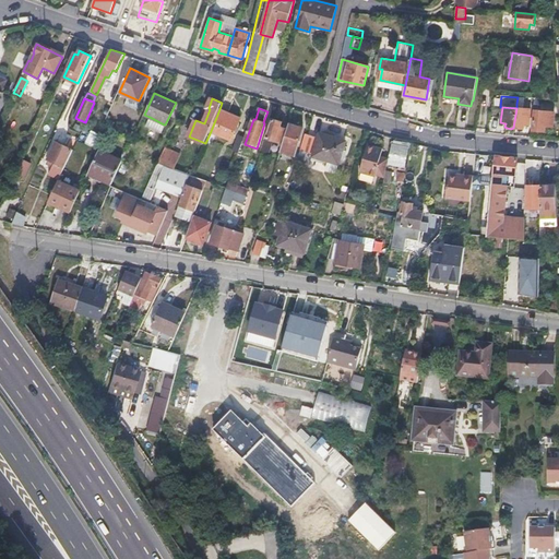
[(513,128),(515,128),(516,129),(521,130),(521,129),(523,129),(524,126),(528,126),(530,110),(516,108),(513,128)]
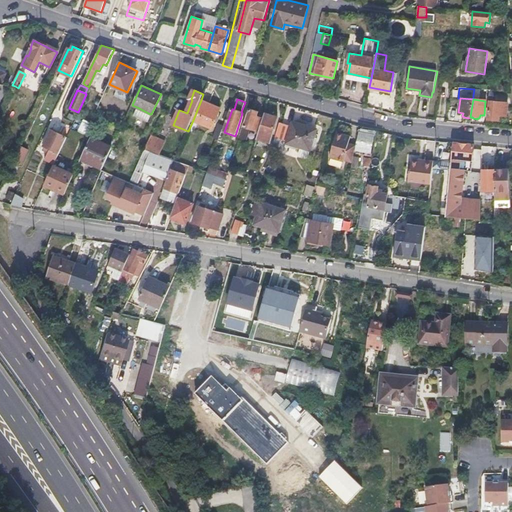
[(201,100),(193,120),(213,128),(221,109),(201,100)]
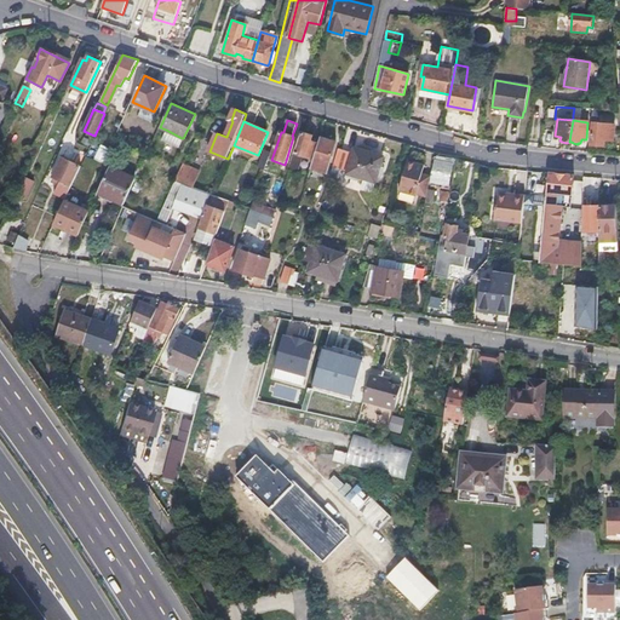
[(614,125),(592,122),(591,145),(603,147),(603,139),(613,141),(614,125)]
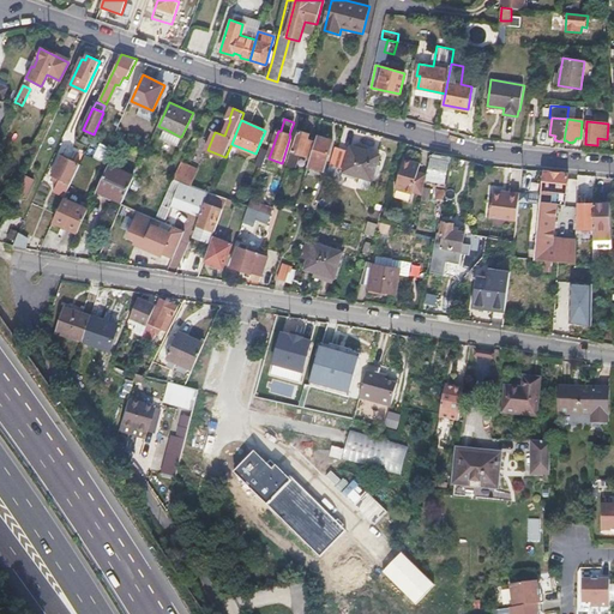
[(176,145),(180,137),(164,128),(161,139),(176,145)]
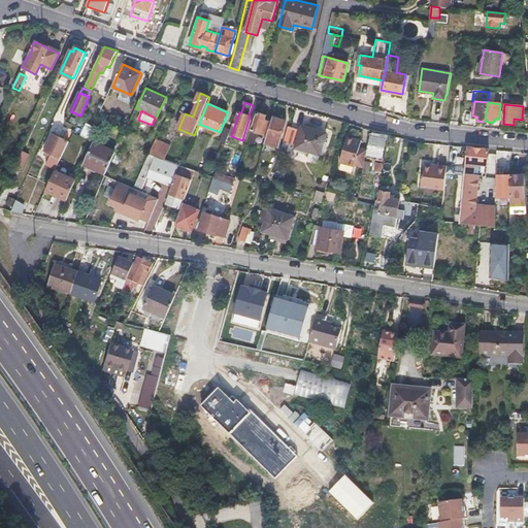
[(258,133),(265,135),(269,122),(264,120),(266,116),(258,112),(246,144),(254,146),(258,133)]
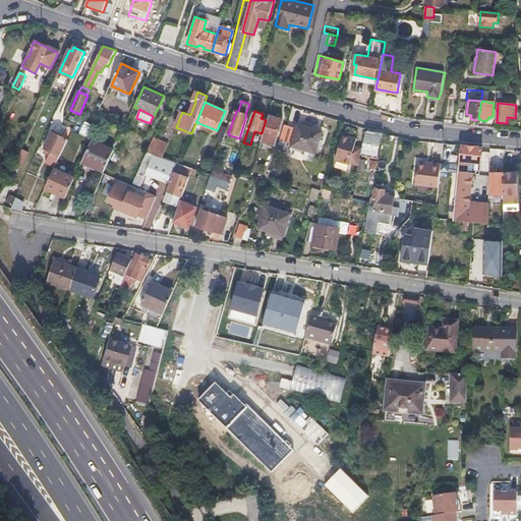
[(264,133),(262,140),(274,145),(282,120),(270,116),(268,121),(264,133)]
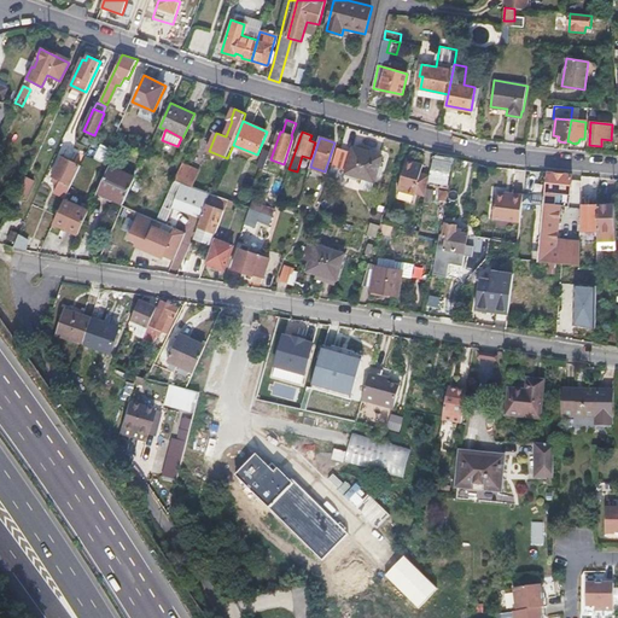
[(94,158),(103,162),(109,147),(99,144),(94,158)]
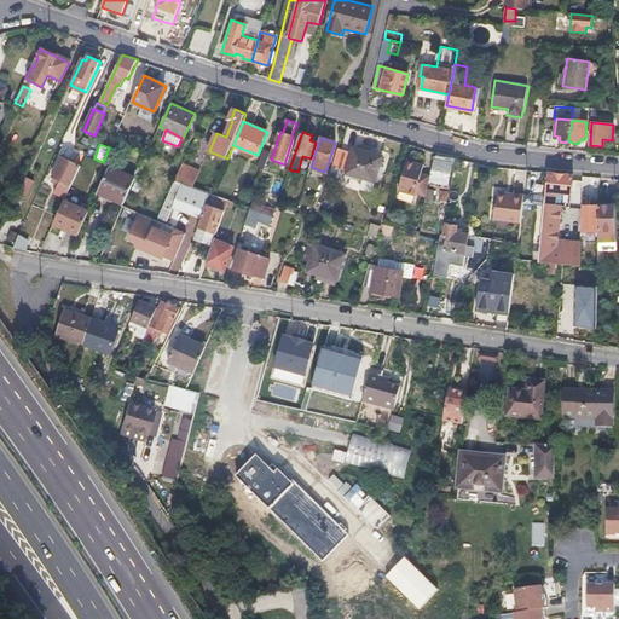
[(337,148),(333,165),(347,169),(346,172),(375,181),(382,156),(353,148),(352,152),(337,148)]
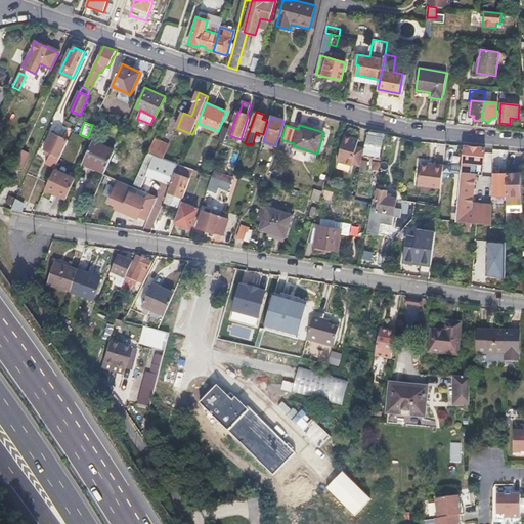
[(224,141),(228,129),(223,127),(219,139),(224,141)]
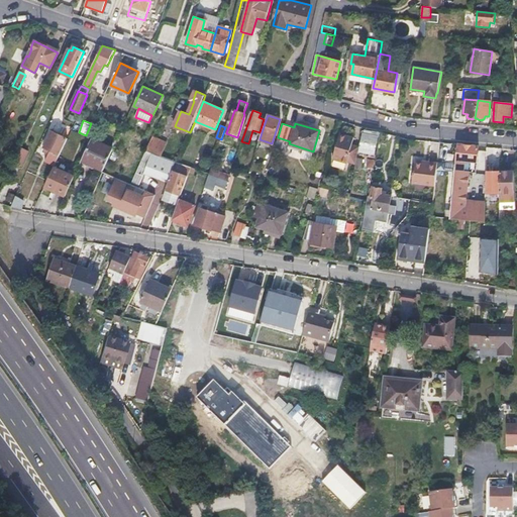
[(46,162),(55,166),(68,139),(54,131),(43,150),(49,153),(46,162)]
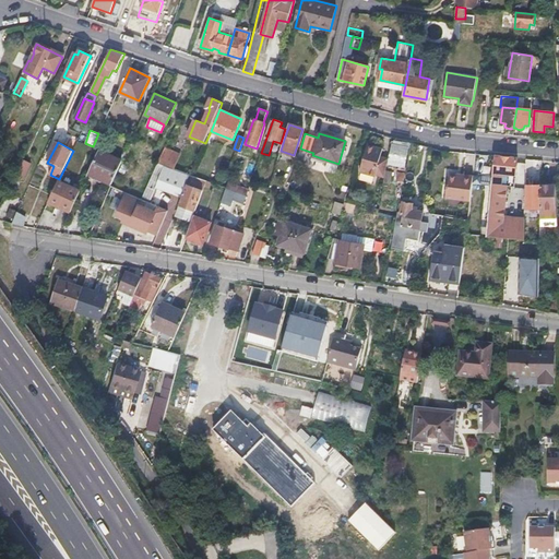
[(383,149),(368,144),(360,171),(377,176),(380,165),(379,164),(381,156),(383,149)]
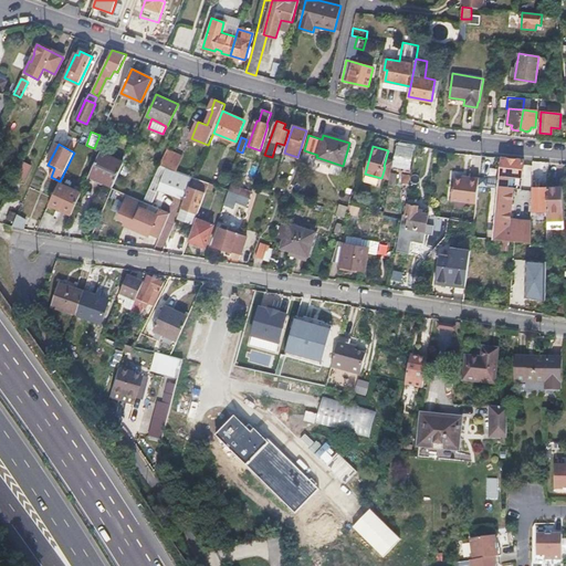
[(415,157),(416,148),(407,147),(399,146),(396,165),(409,167),(411,156),(415,157)]
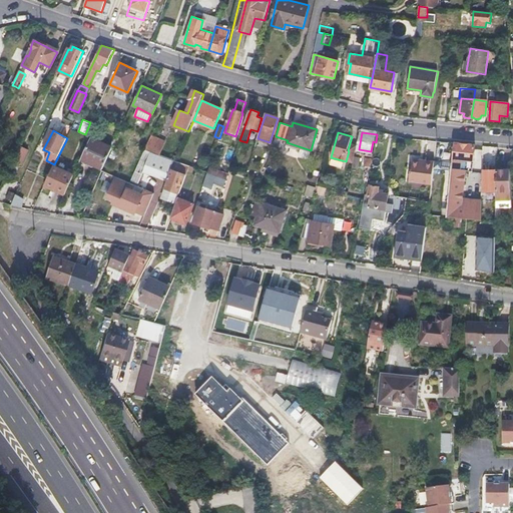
[(161,155),(163,151),(166,142),(151,136),(145,149),(151,152),(161,155)]
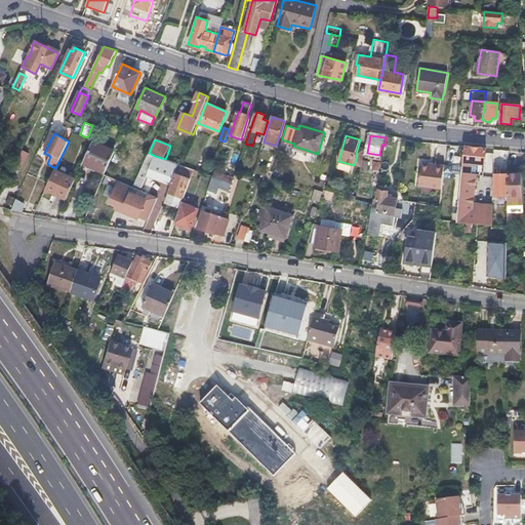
[(93,140),(84,161),(98,167),(97,169),(105,173),(115,151),(93,140)]
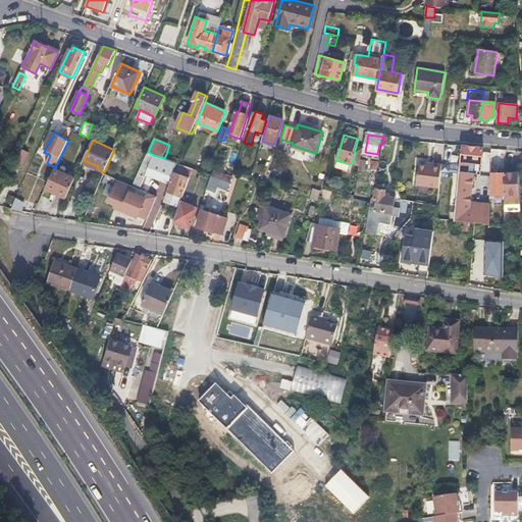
[(363,148),(356,146),(354,153),(355,154),(352,164),(360,167),(363,148)]
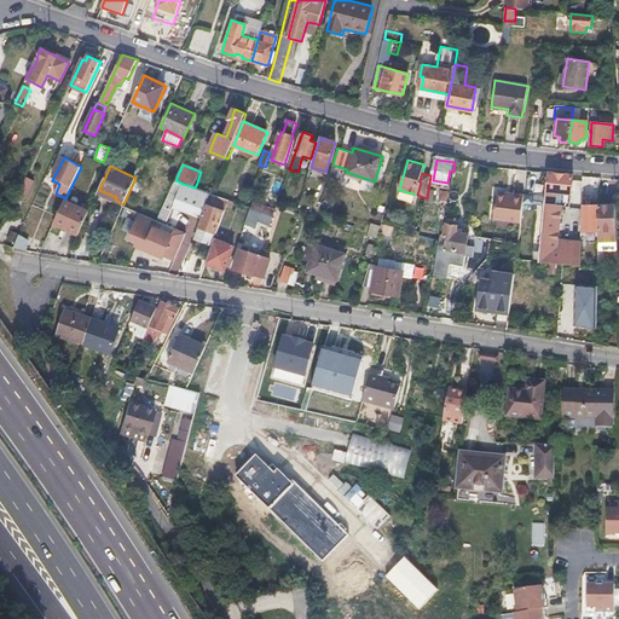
[(580,266),(580,249),(557,248),(559,238),(561,210),(556,210),(557,207),(561,207),(562,195),(572,195),(573,177),(568,175),(548,173),(539,262),(544,264),(553,264),(580,266)]
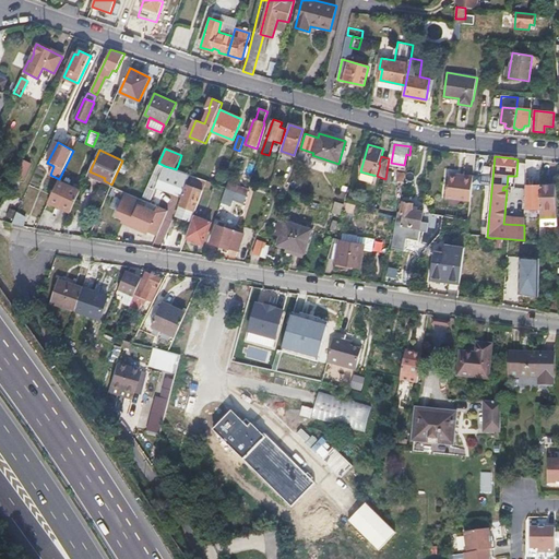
[(23,180),(31,165),(22,162),(15,176),(23,180)]
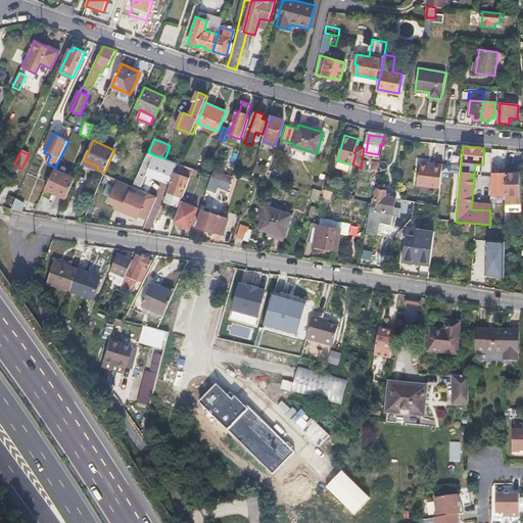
[(167,154),(164,158),(180,164),(182,159),(167,154)]
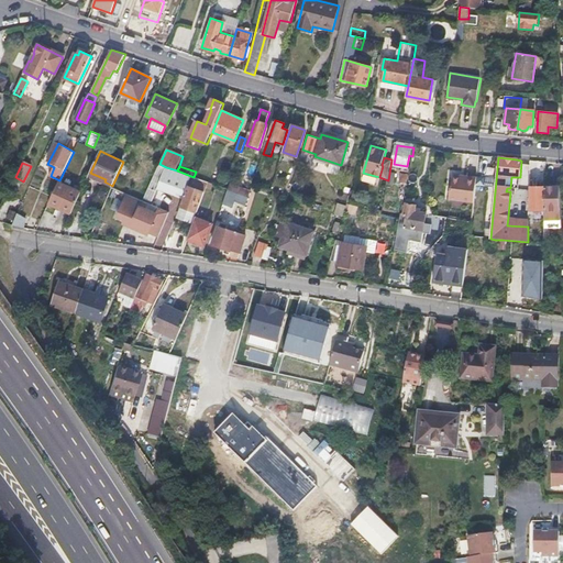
[(158,188),(176,195),(179,188),(187,191),(194,177),(177,170),(166,167),(158,188)]
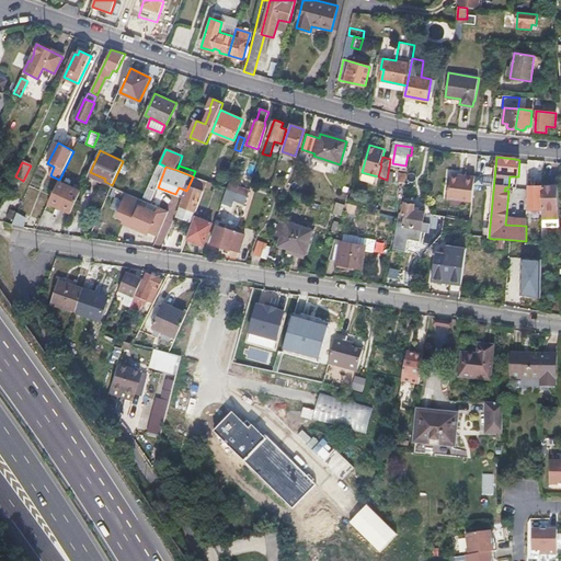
[(104,181),(105,179),(90,172),(88,178),(103,184),(104,181)]
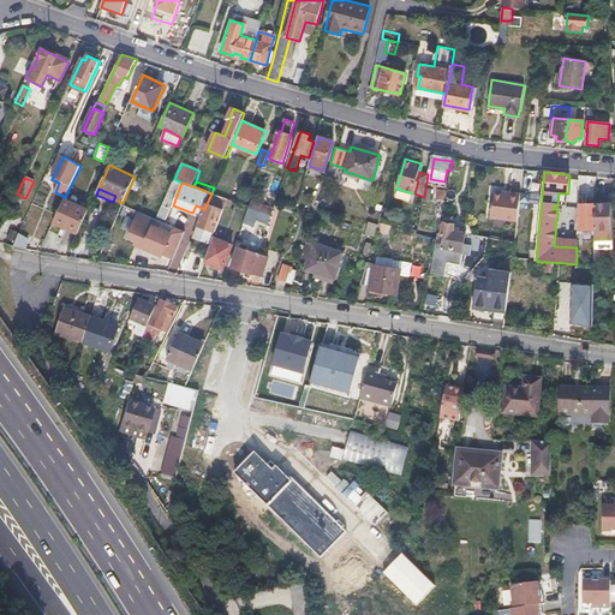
[(518,222),(521,193),(511,192),(509,197),(493,195),(489,219),(518,222)]
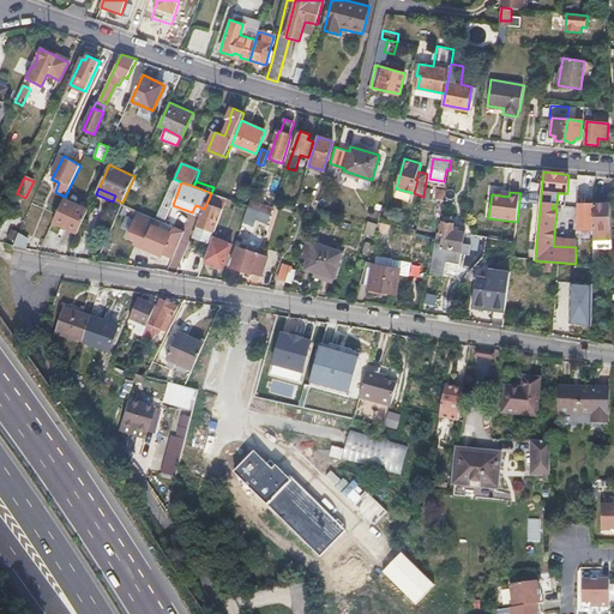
[(204,209),(197,226),(216,232),(224,211),(226,206),(228,199),(211,193),(204,209)]
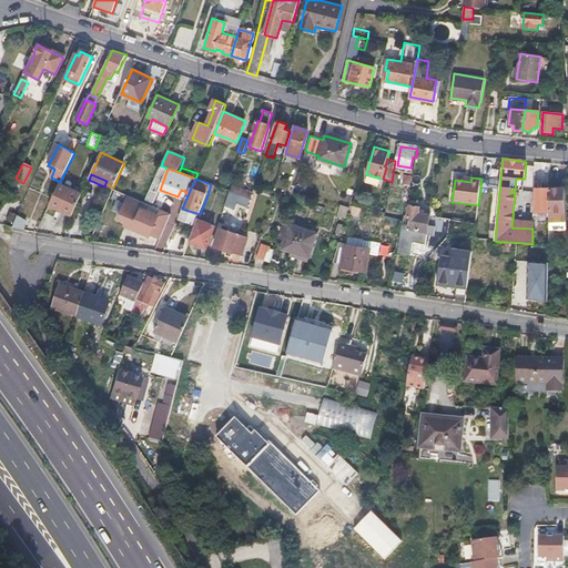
[(153,182),(146,196),(153,200),(160,185),(153,182)]
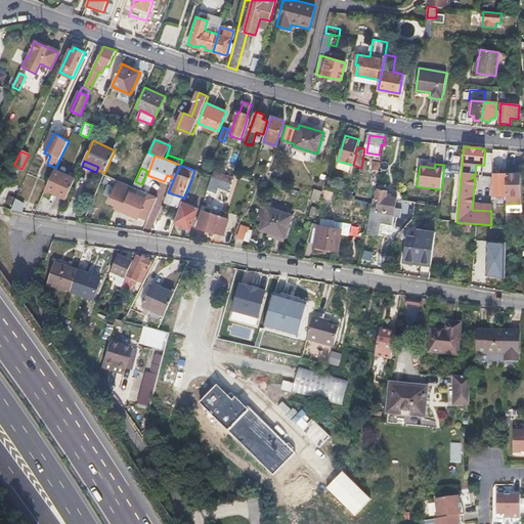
[(55,169),(45,189),(67,200),(76,179),(55,169)]
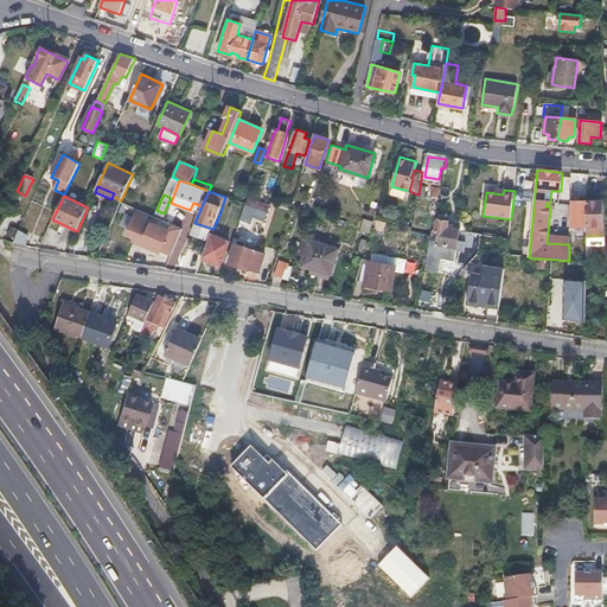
[(259,202),(256,209),(267,213),(268,213),(272,205),(259,202)]
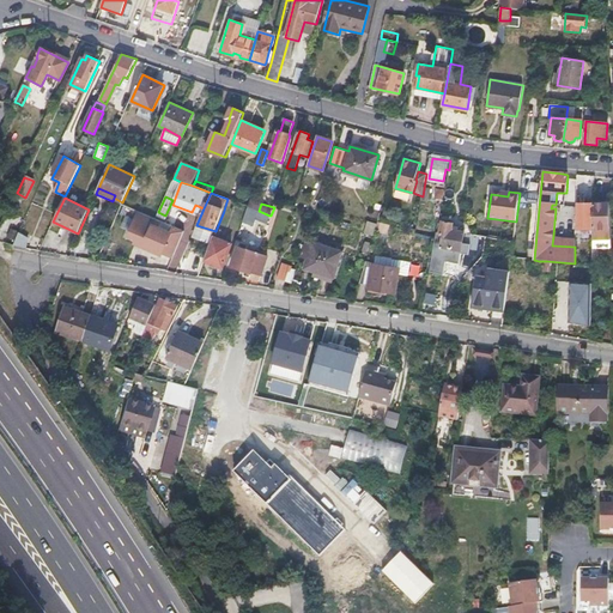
[(576,229),(593,230),(593,204),(577,204),(576,229)]
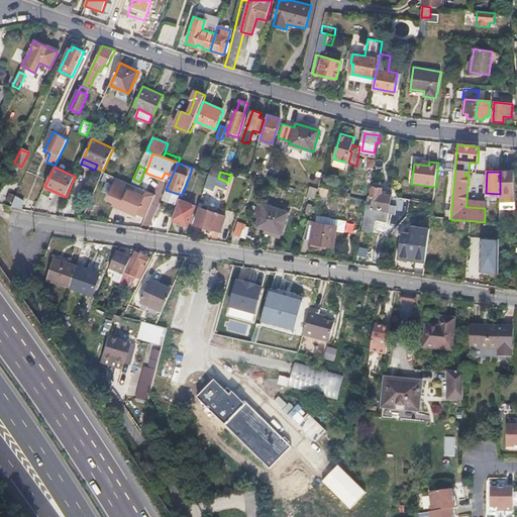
[(514,172),(500,172),(500,194),(500,200),(515,201),(514,172)]
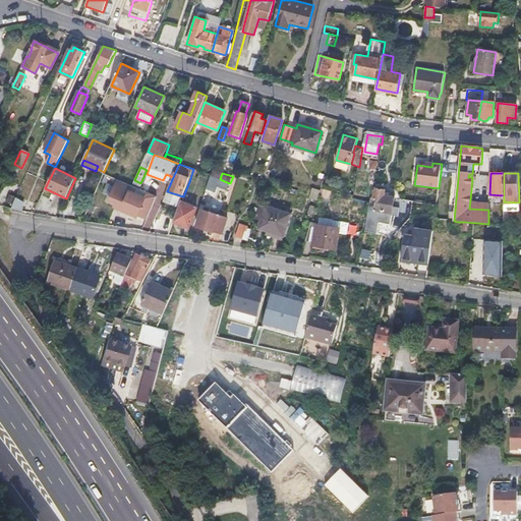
[(322,183),(322,186),(333,189),(336,180),(326,177),(324,184),(322,183)]
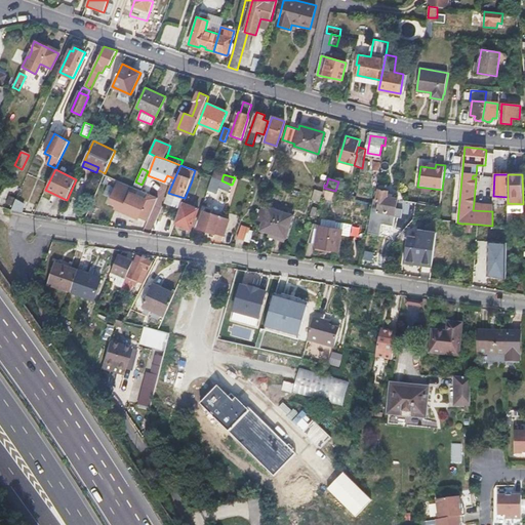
[(149,220),(158,198),(119,180),(111,201),(117,204),(126,208),(125,212),(137,218),(138,216),(149,220)]
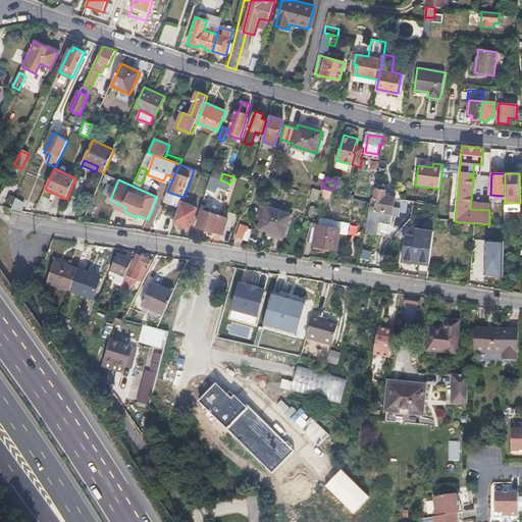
[(229,184),(220,179),(217,187),(226,190),(229,184)]
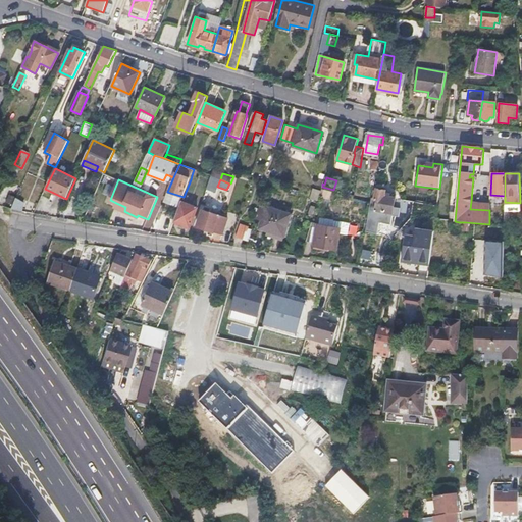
[(393,215),(396,198),(389,197),(390,194),(385,193),(386,191),(377,189),(375,200),(378,201),(377,205),(371,204),(367,223),(379,226),(379,222),(390,224),(393,215)]
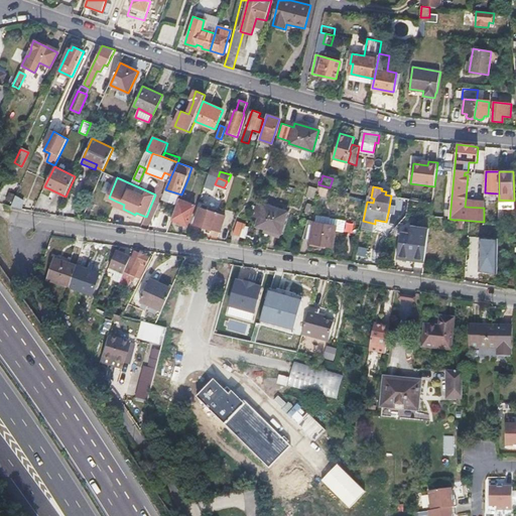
[(326,197),(328,189),(319,187),(317,195),(326,197)]
